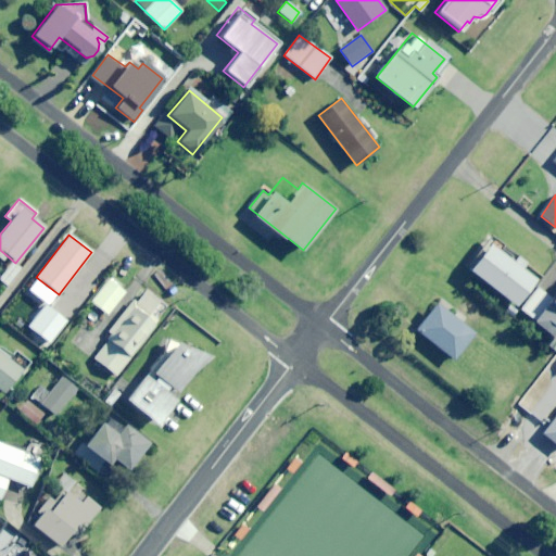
[(522,270),(527,264),(492,238),(468,270),(515,305),(534,279),(522,270)]
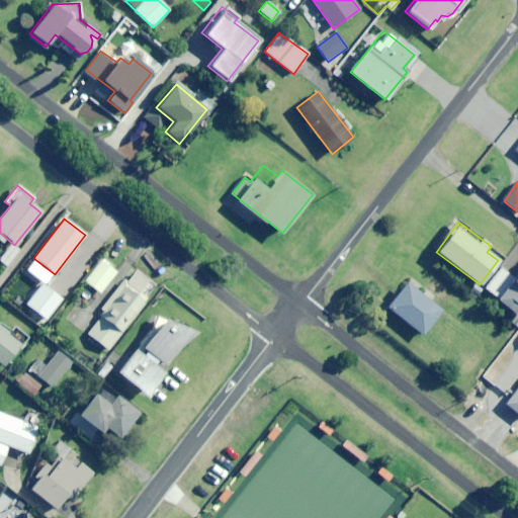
[(78,282),(95,259),(83,249),(65,273),(78,282)]
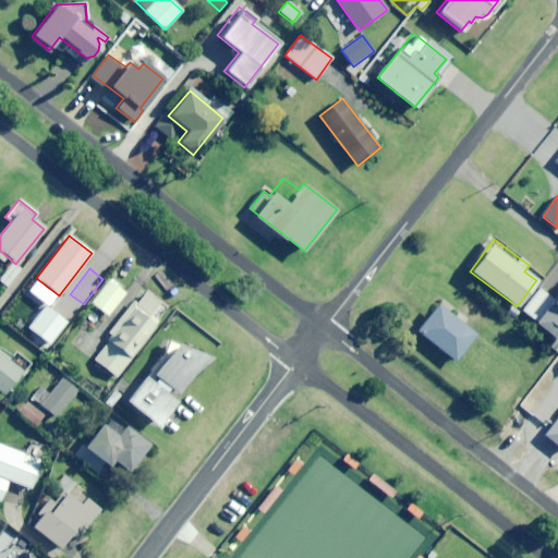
[(108,316),(125,293),(109,280),(92,303),(108,316)]
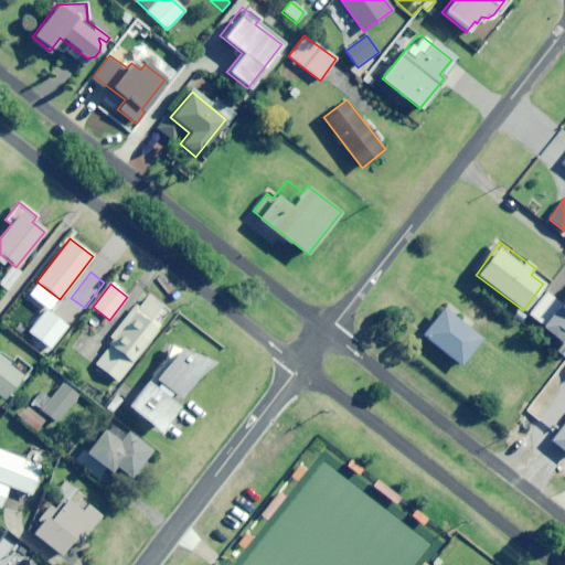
[(564,345),(564,292),(558,302),(545,292),(528,316),(564,345)]
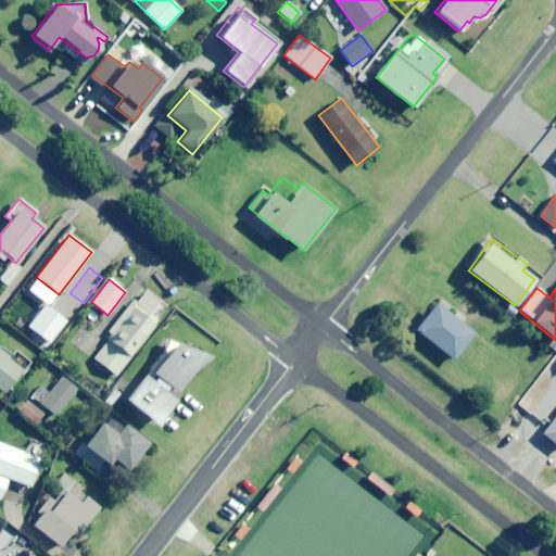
[(150,314),(159,302),(142,289),(105,336),(108,338),(92,357),(116,376),(159,320),(150,314)]
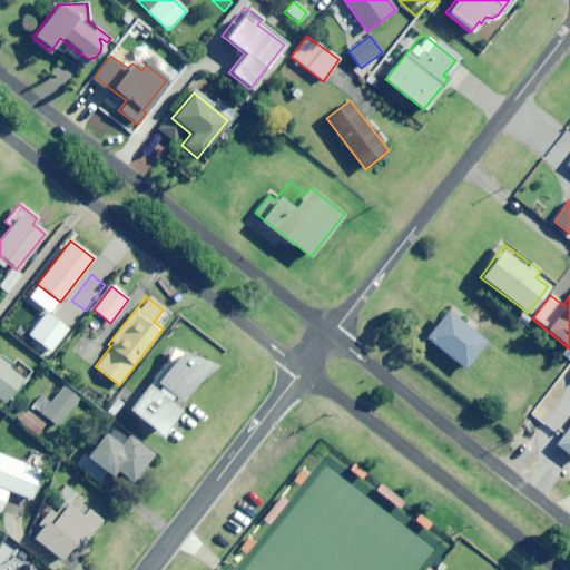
[(19,326),(32,308),(23,302),(10,318),(19,326)]
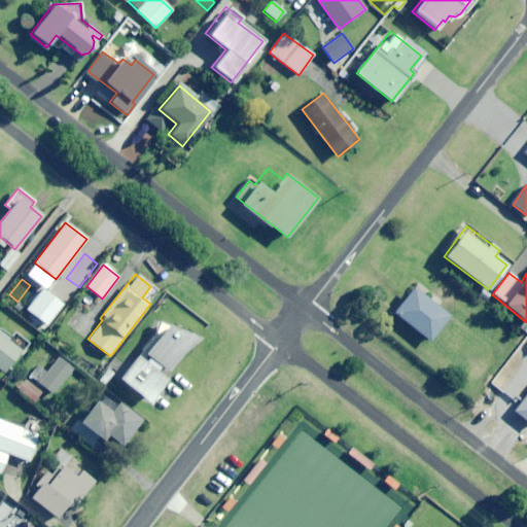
[(449,314),(416,287),(393,315),(427,342),(449,314)]
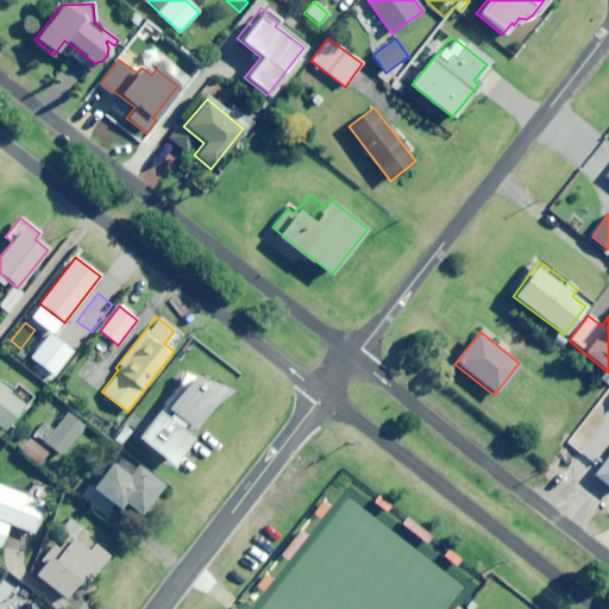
[(54,376),(73,352),(50,334),(31,358),(54,376)]
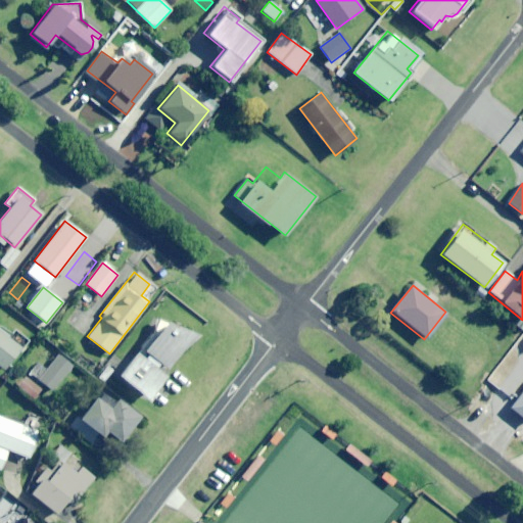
[(153,369),(158,363),(167,370),(180,350),(196,336),(160,320),(157,324),(159,327),(138,354),(135,352),(116,376),(147,405),(163,377),(153,369)]
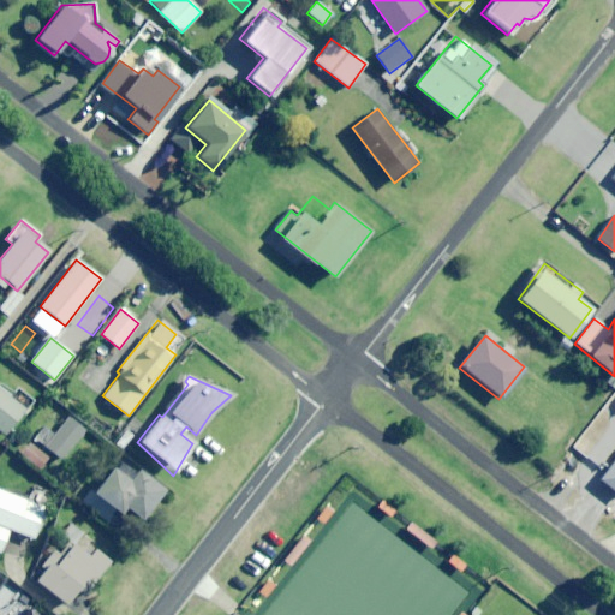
[(17,384),(7,396),(0,389),(0,433),(3,435),(34,400),(17,384)]
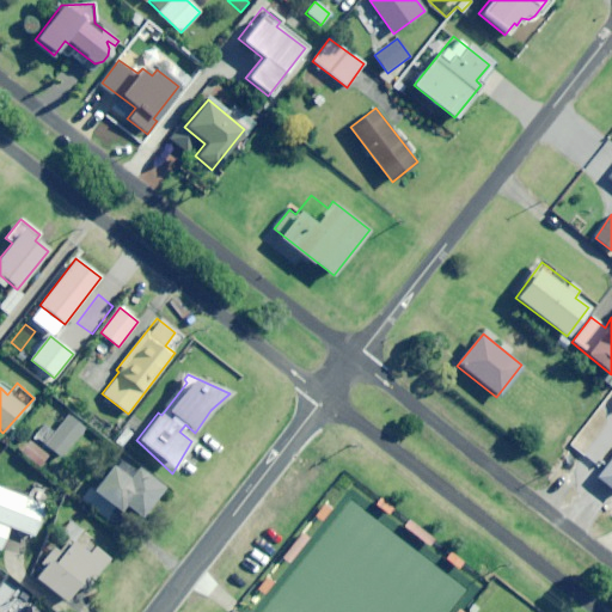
[(60,460),(84,429),(68,417),(60,428),(55,424),(40,445),(60,460)]
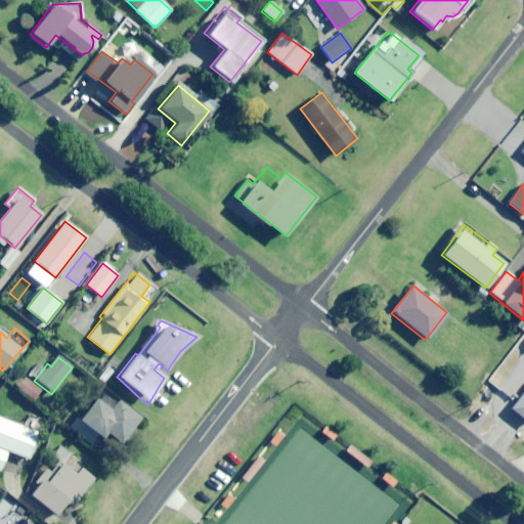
[(104,384),(115,372),(108,366),(98,379),(104,384)]
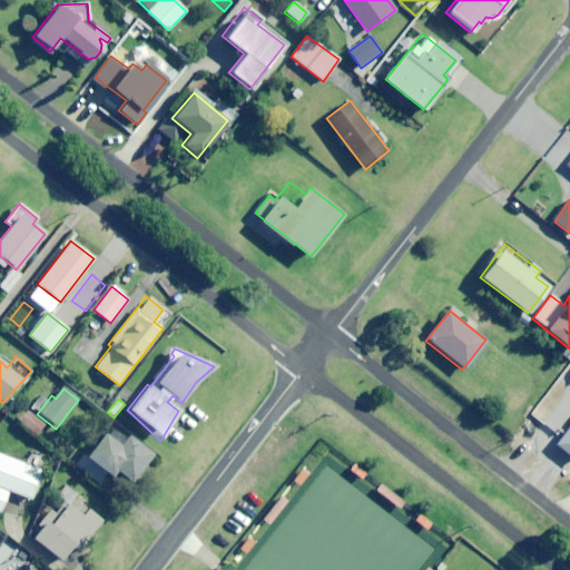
[(569,429),(558,444),(569,454),(569,429)]
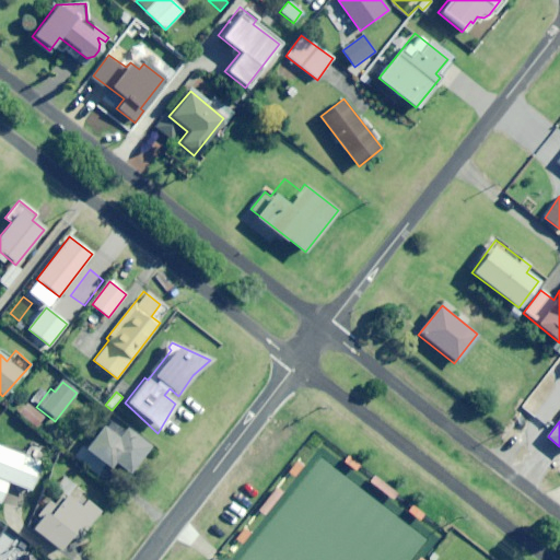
[(124,429),(117,438),(102,427),(84,450),(109,467),(113,463),(128,474),(148,446),(124,429)]
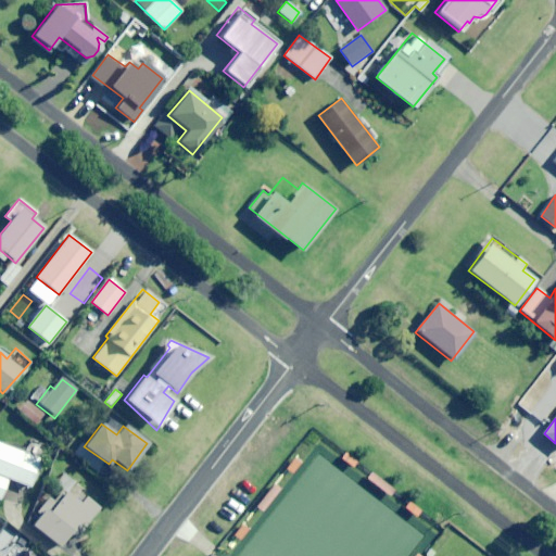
[(30,487),(41,459),(0,442),(0,500),(0,501),(9,478),(30,487)]
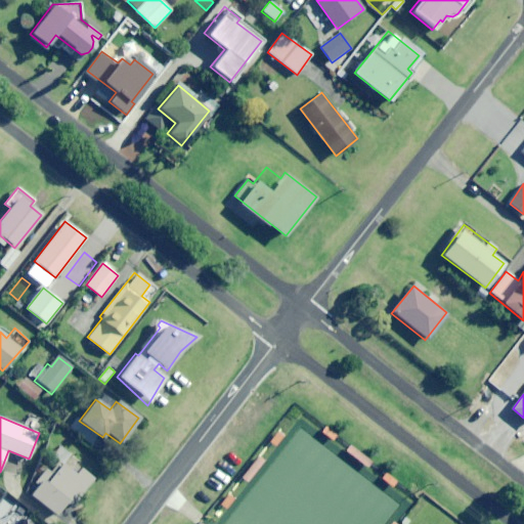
[(271,445),(261,457),(270,466),(253,488),(241,479),(228,493),(242,503),(224,523),(384,523),(399,505),(300,428),(280,452),(271,445)]
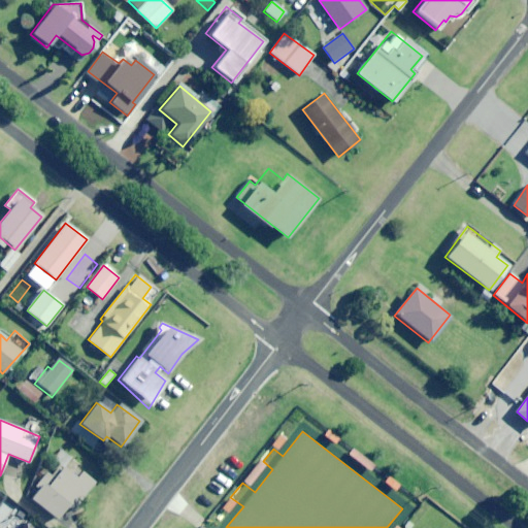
[(79,472),(75,477),(63,468),(70,458),(61,450),(53,460),(58,464),(31,499),(57,519),(66,507),(72,512),(94,483),(79,472)]
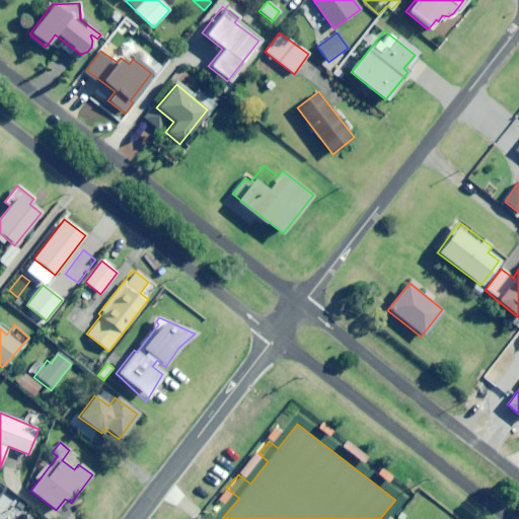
[(29,518),(14,506),(3,518),(29,518)]
